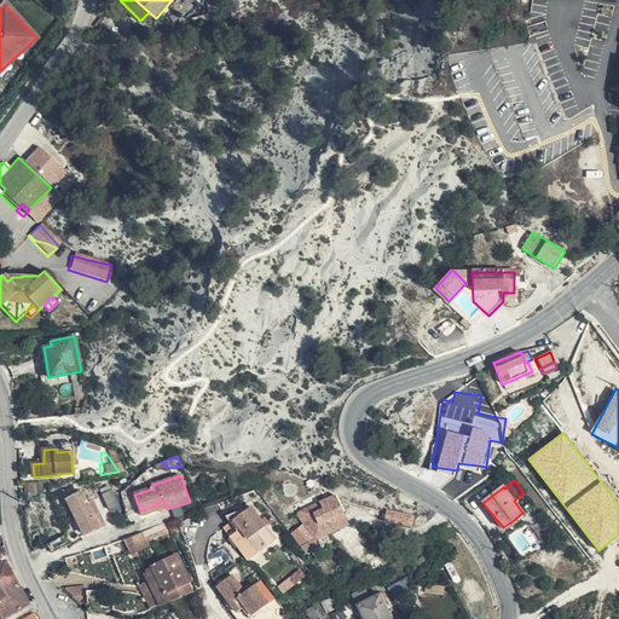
[(119,505),(111,491),(103,496),(110,510),(119,505)]
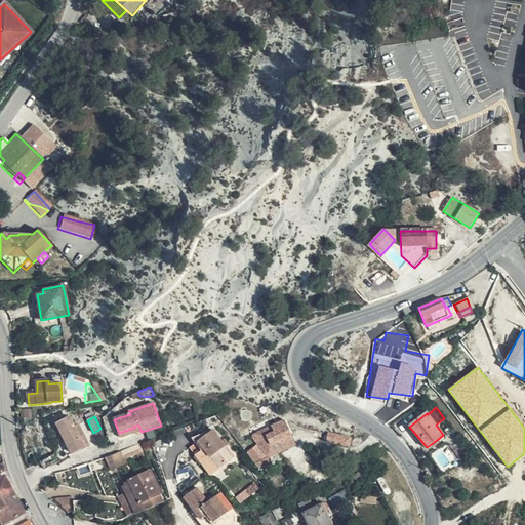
[(75,429),(70,418),(57,425),(72,453),(88,445),(79,426),(75,429)]
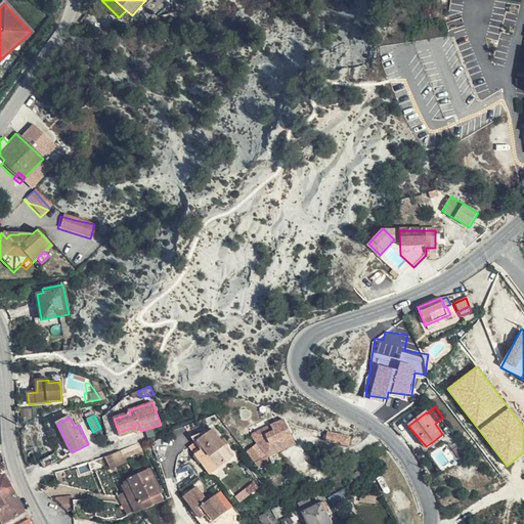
[(134,427),(119,432),(120,437),(140,430),(138,424),(133,426),(134,427)]
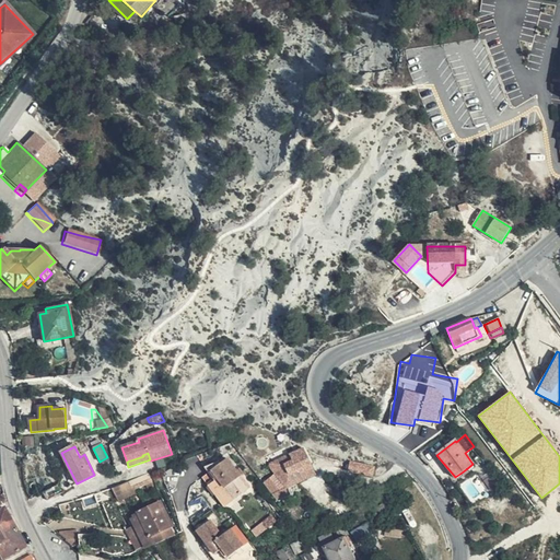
[(292,461),(283,465),(289,474),(310,464),(305,455),(298,458),(294,453),(290,455),(292,461)]
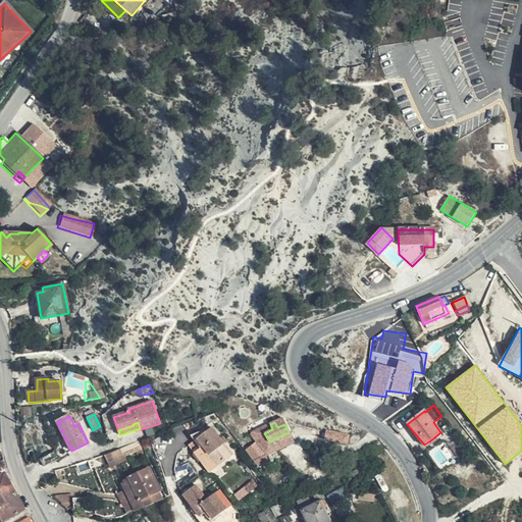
[(199,459),(229,451),(212,428),(206,432),(205,431),(191,436),(195,441),(189,446),(199,459)]
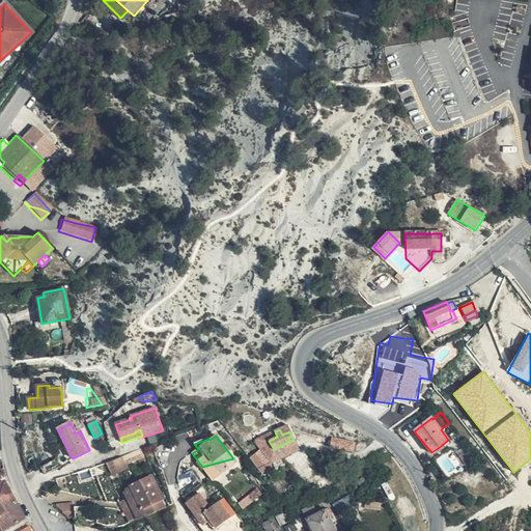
[(355,443),(341,441),(340,448),(353,451),(355,443)]
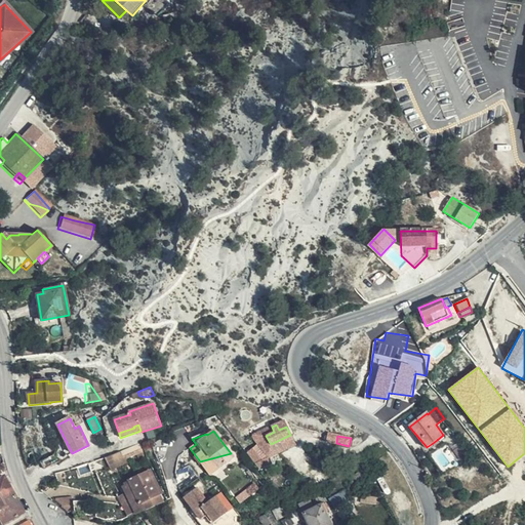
[(142,448),(139,443),(120,452),(122,457),(142,448)]
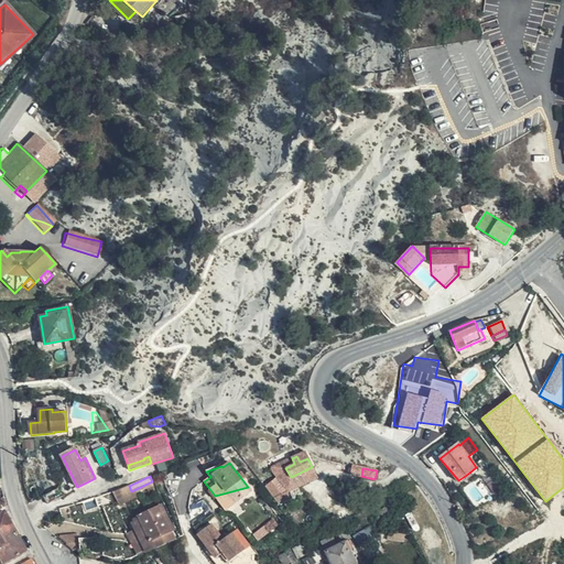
[(284,487),(277,478),(270,485),(277,495),(284,487)]
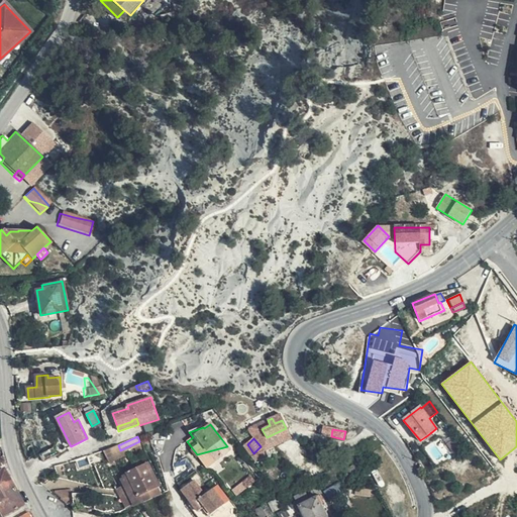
[(118,445),(112,448),(104,451),(109,463),(123,456),(120,450),(118,445)]
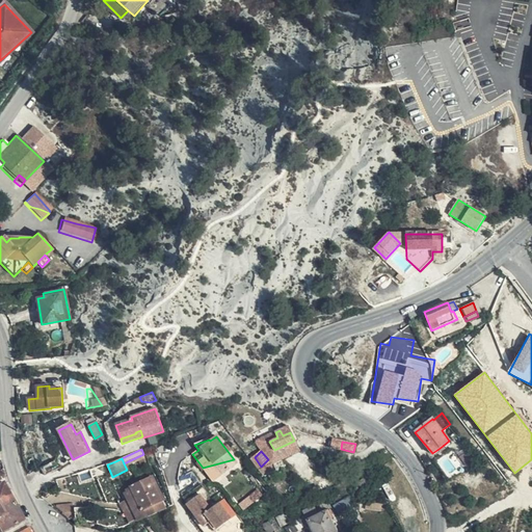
[(237,464),(234,459),(203,468),(214,482),(237,464)]
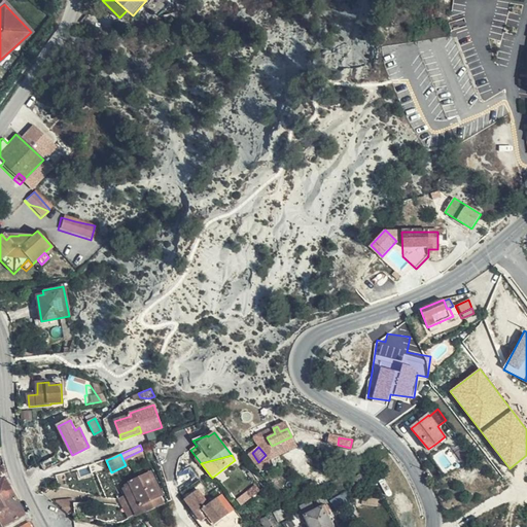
[(55,456),(40,463),(44,470),(59,463),(56,456),(55,456)]
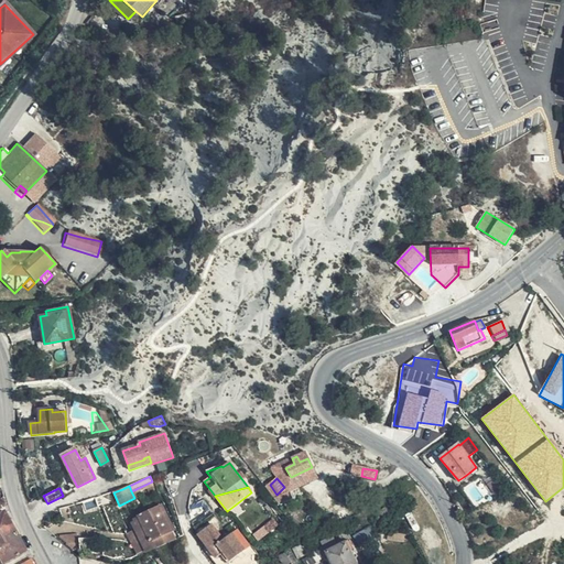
[(364,503),(355,498),(353,503),(361,508),(364,503)]
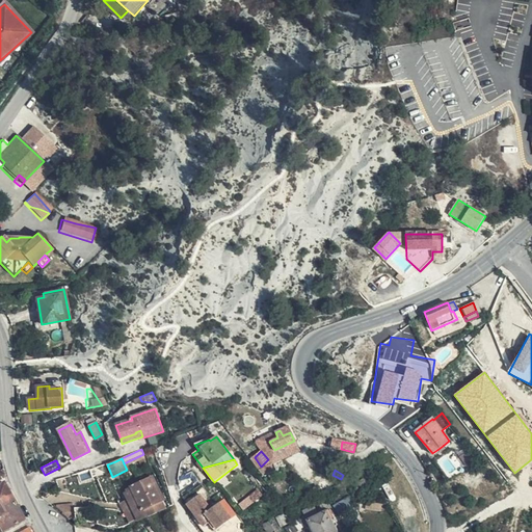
[(367,476),(354,485),(358,490),(371,481),(367,476)]
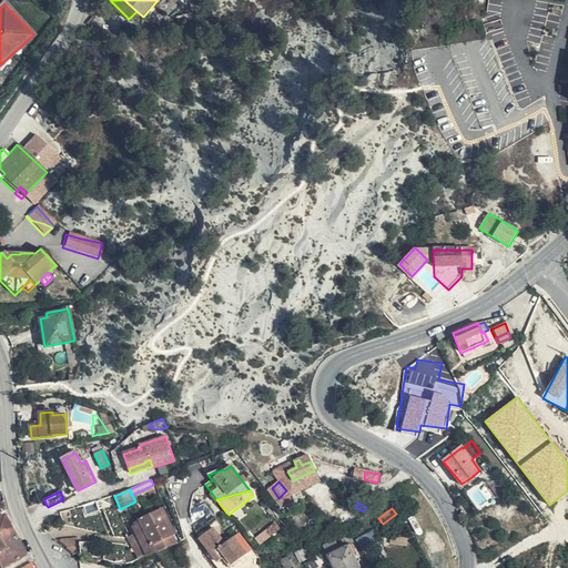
[(70,510),(61,513),(64,525),(75,527),(70,510)]
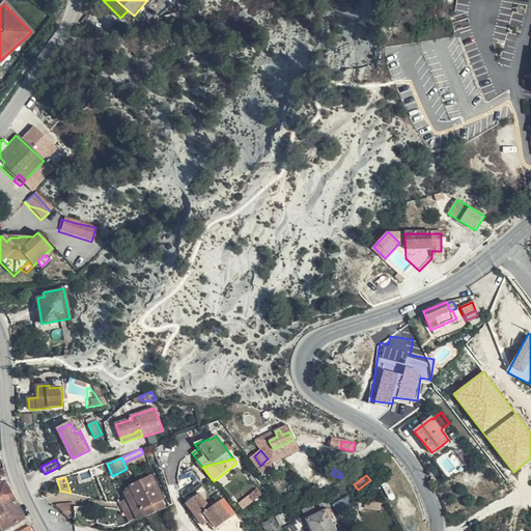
[(128,499),(138,520),(165,507),(149,477),(131,486),(132,490),(124,493),(128,499)]
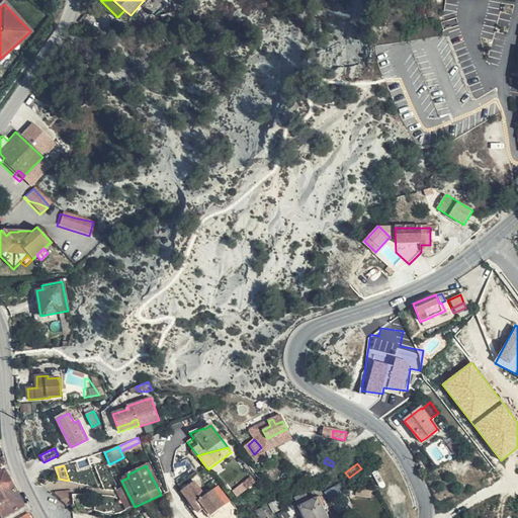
[(24,506),(4,471),(0,473),(0,510),(4,517),(24,506)]
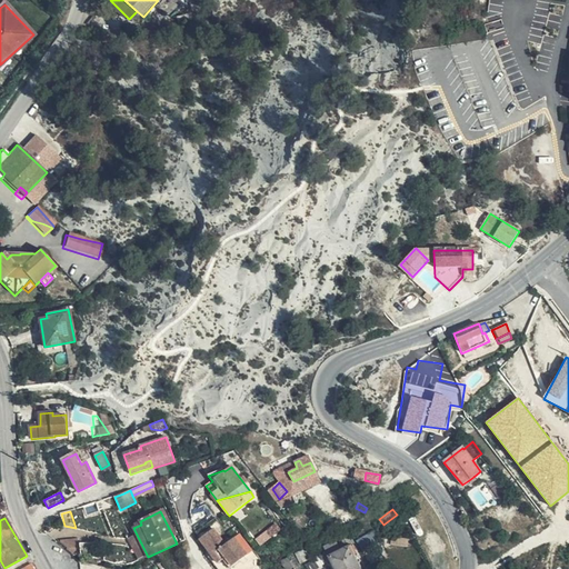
[(273,523),(257,537),(262,543),(279,530),(273,523)]
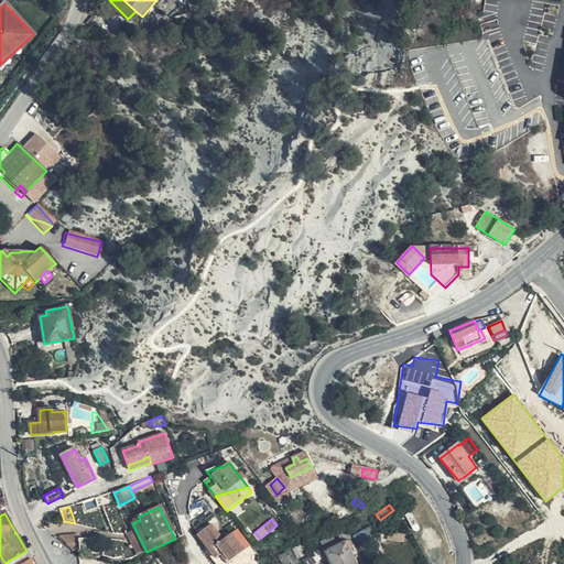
[(226,563),(227,563),(235,559),(240,552),(243,549),(231,534),(224,541),(212,524),(197,535),(216,559),(220,555),(226,563)]
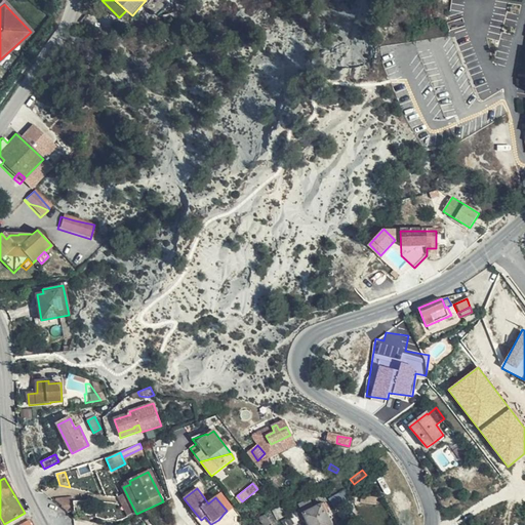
[(334,506),(351,498),(347,490),(331,497),(334,506)]
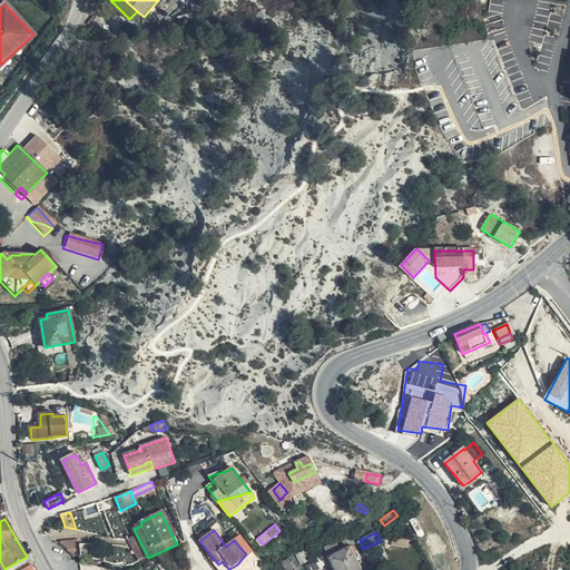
[(140,562),(148,558),(137,536),(129,539),(140,562)]
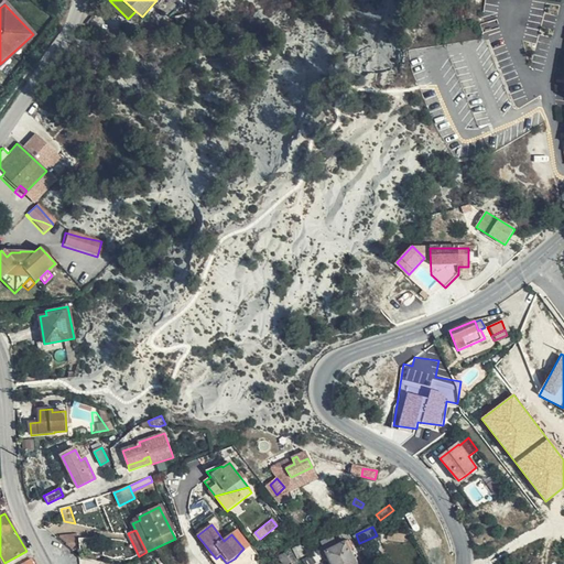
[(96,539),(79,539),(80,549),(96,554),(96,539)]
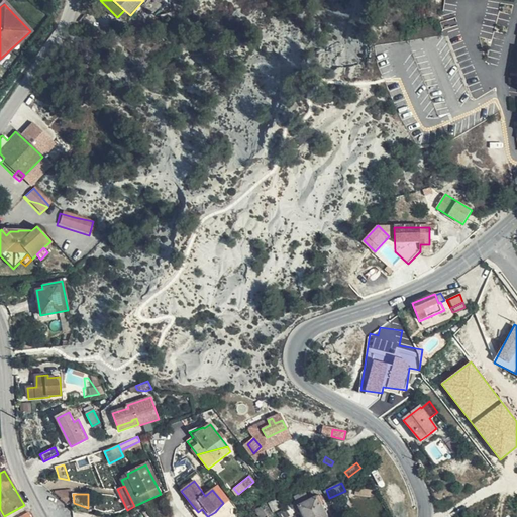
[(327,516),(325,512),(317,498),(308,502),(304,494),(295,498),(296,500),(292,504),(295,510),(299,507),(304,516),(327,516)]
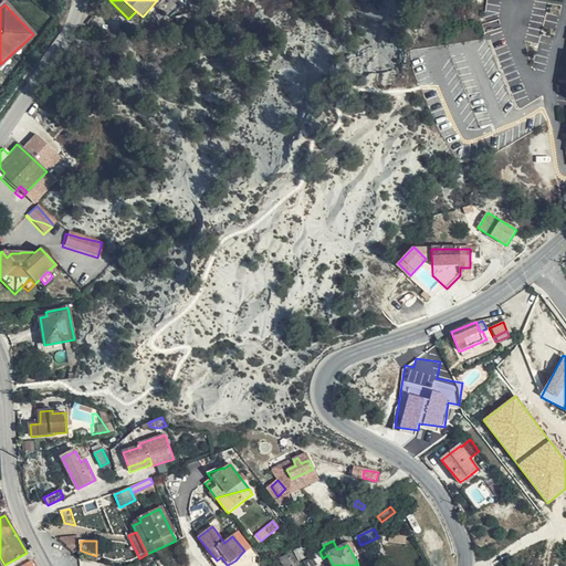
[(360,558),(352,542),(347,545),(356,561),(360,558)]
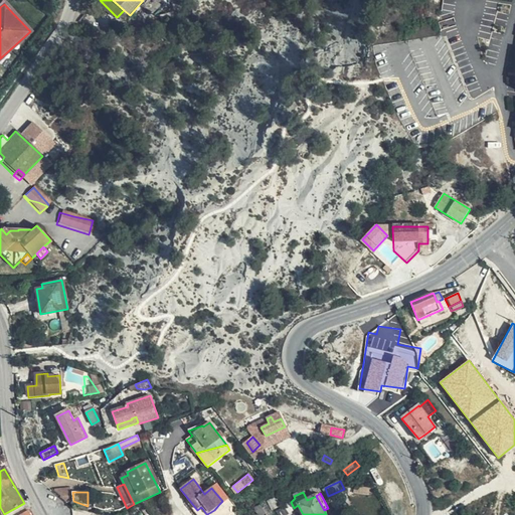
[(282,499),(274,497),(252,509),(256,514),(264,514),(284,504),(282,499)]
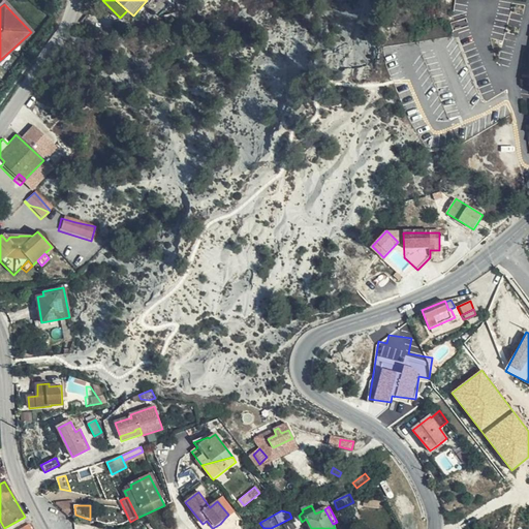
[(225,518),(220,524),(229,517),(228,515),(225,518)]
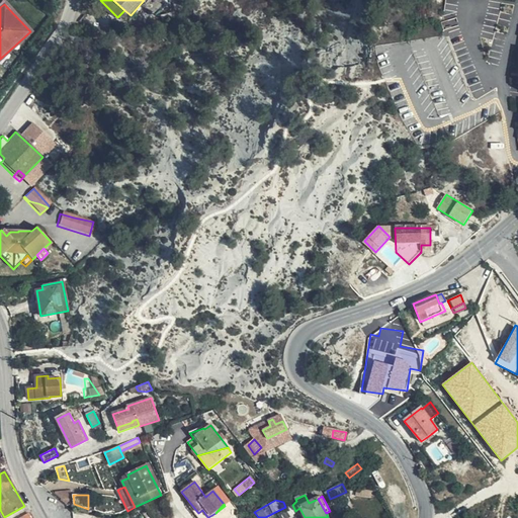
[(295,511),(292,505),(286,509),(291,515),(296,512),(295,511)]
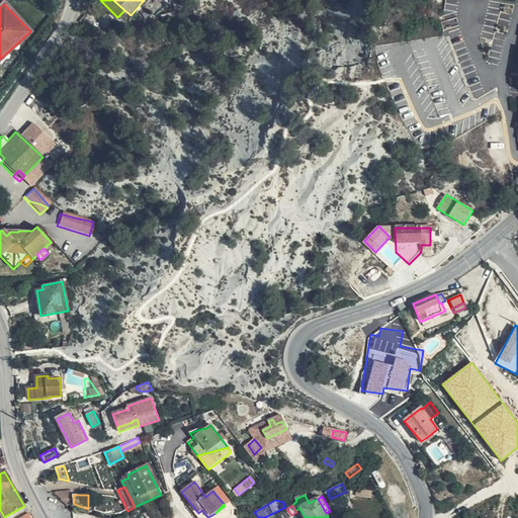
[(287,517),(291,515),(286,509),(278,515),(279,517),(287,517)]
